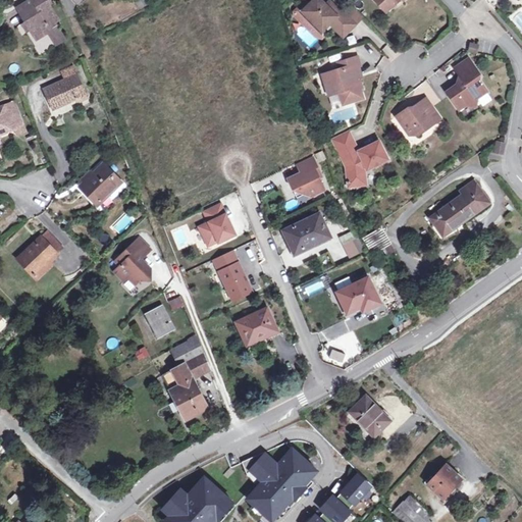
[(39,6),(35,0),(21,0),(16,3),(33,36),(45,31),(51,44),(61,39),(53,20),(55,19),(47,2),(39,6)]
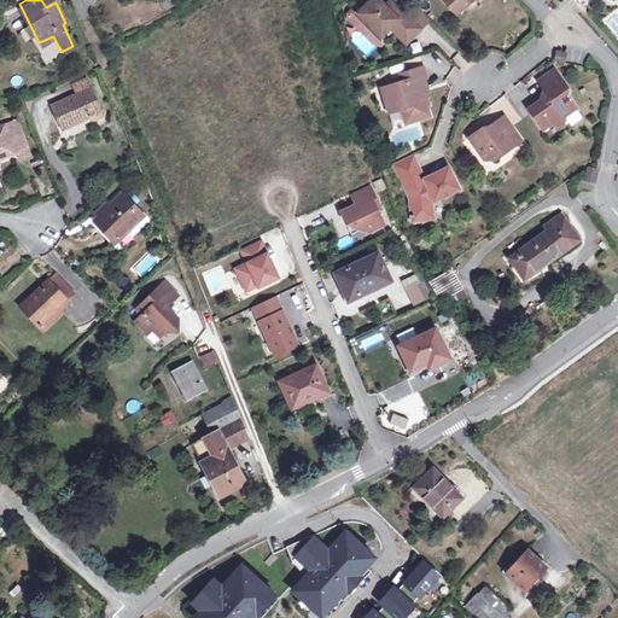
[(392,13),(385,7),(378,0),(374,0),(367,7),(359,15),(383,39),(383,38),(391,30),(396,35),(397,33),(408,44),(421,30),(406,15),(404,17),(397,9),(392,13)]
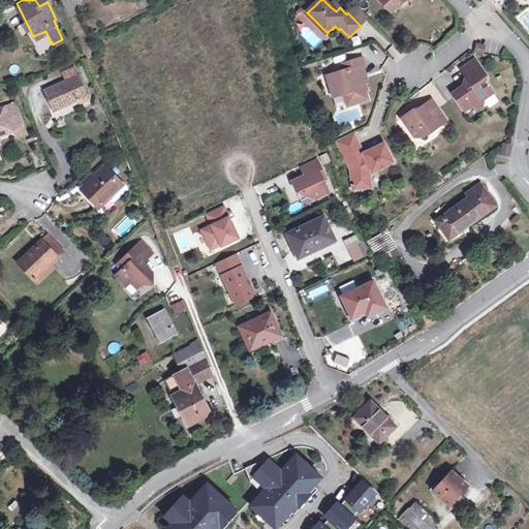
[(378,0),(386,9),(394,2),(400,8),(407,2),(409,3),(412,0),(378,0)]
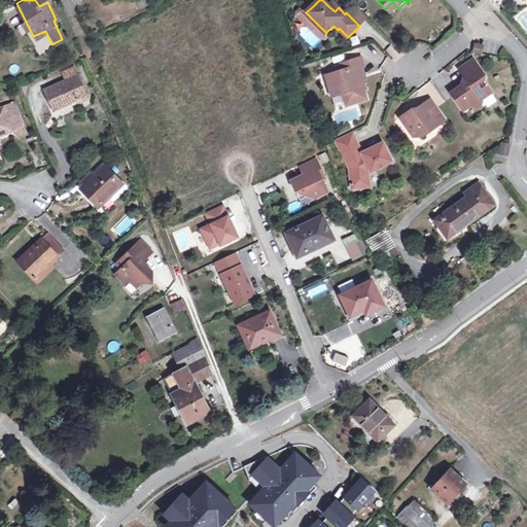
[(306,12),(313,6),(309,2),(297,12),(297,16),(321,40),(325,40),(329,36),(326,32),(326,33),(306,12)]
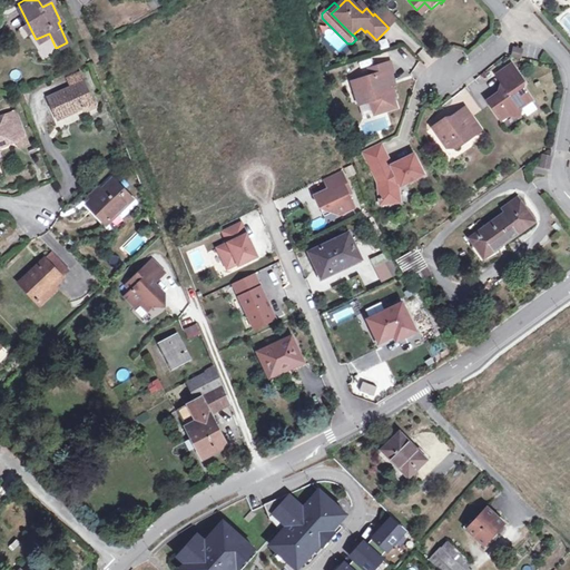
[(361,2),(355,7),(362,12),(366,8),(361,2)]
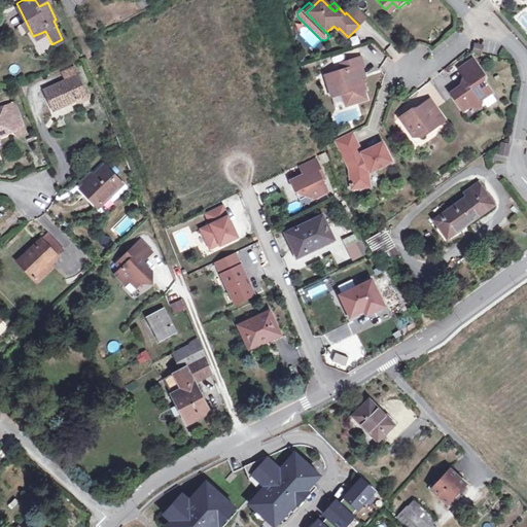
[(392,2),(385,9),(390,15),(398,8),(392,2)]
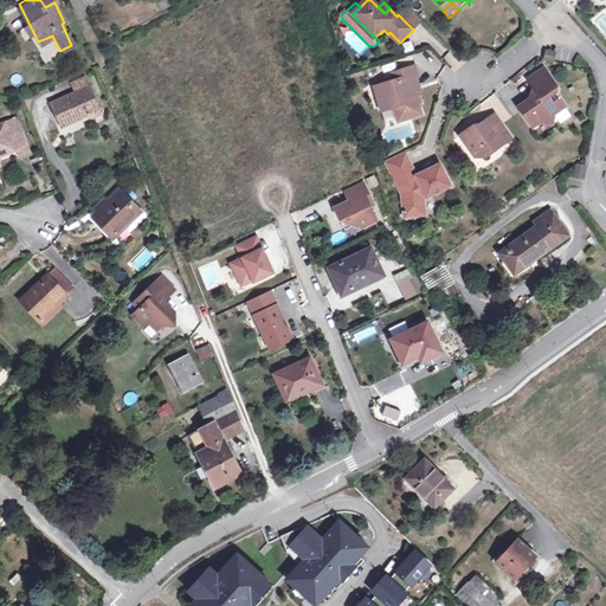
[(556,53),(547,52),(546,62),(554,63),(556,53)]
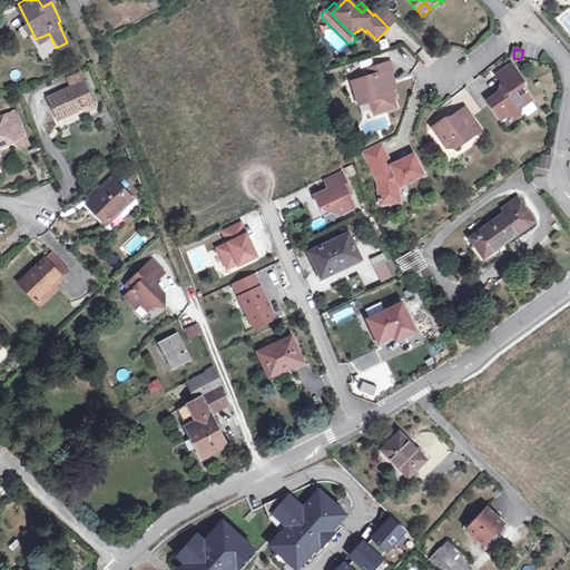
[(366,71),(367,77),(349,84),(356,107),(367,102),(372,116),(394,109),(391,98),(394,97),(386,76),(392,75),(389,65),(366,71)]
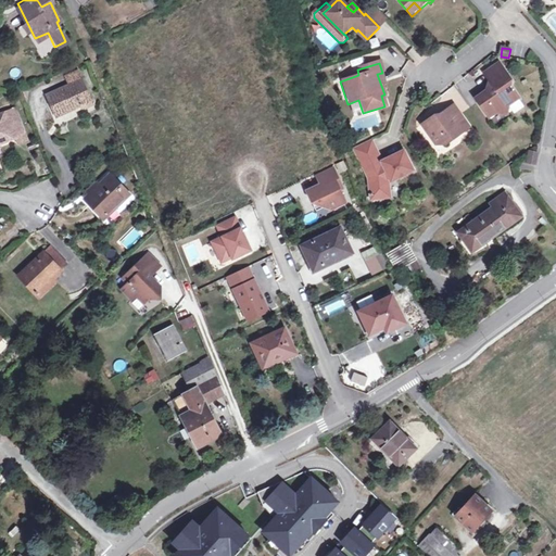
[(487,75),(494,88),(476,100),(489,119),(497,114),(507,116),(509,108),(520,101),(509,85),(512,83),(501,65),(487,75)]
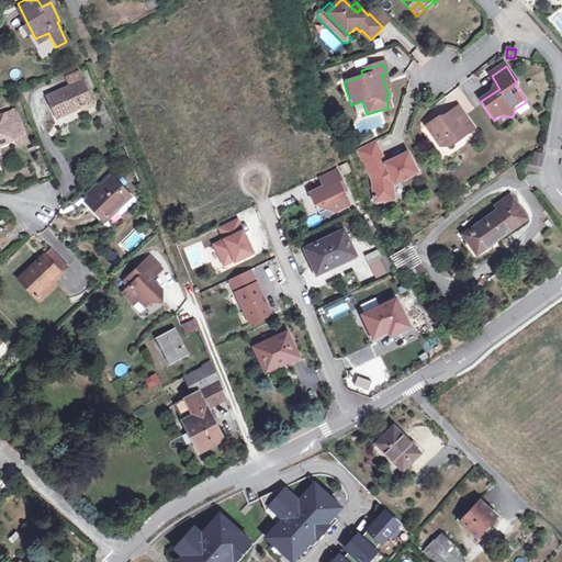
[(64,79),(68,89),(76,85),(81,82),(78,74),(64,79)]
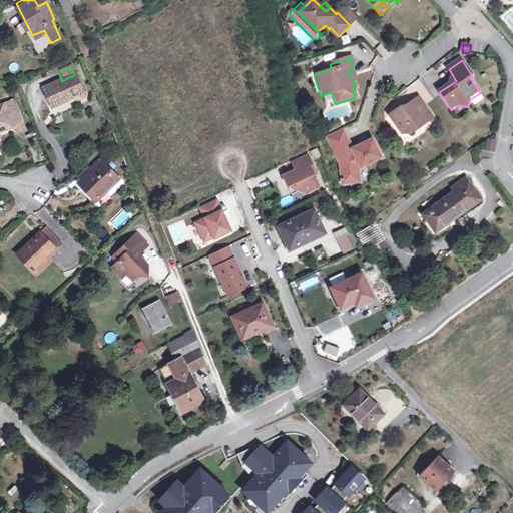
[(74,75),(69,77),(78,98),(83,95),(74,75)]
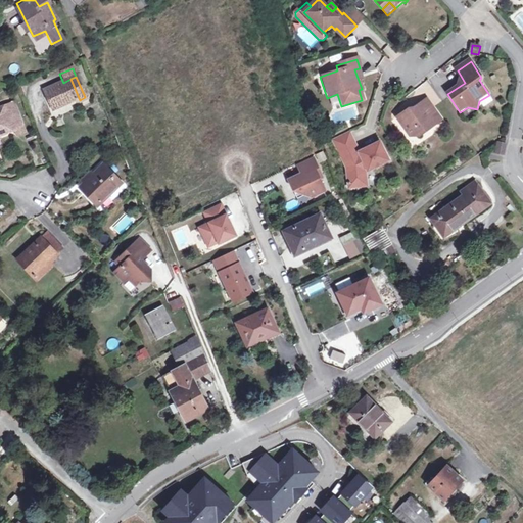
[(70,79),(63,83),(43,92),(51,112),(80,100),(70,79)]
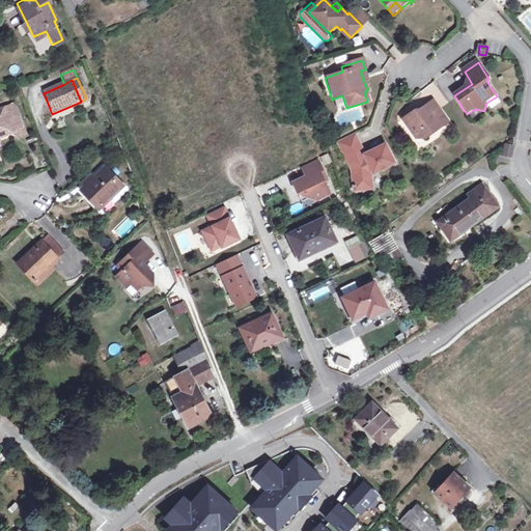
[(415,113),(414,111),(402,118),(415,138),(421,135),(423,139),(448,122),(434,101),(415,113)]
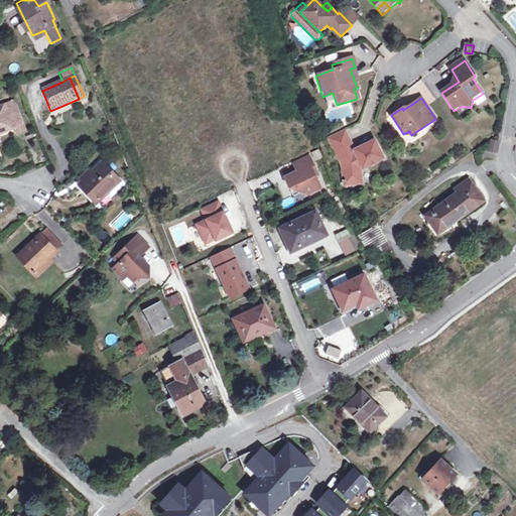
[(0,136),(12,132),(2,108),(0,109),(0,136)]
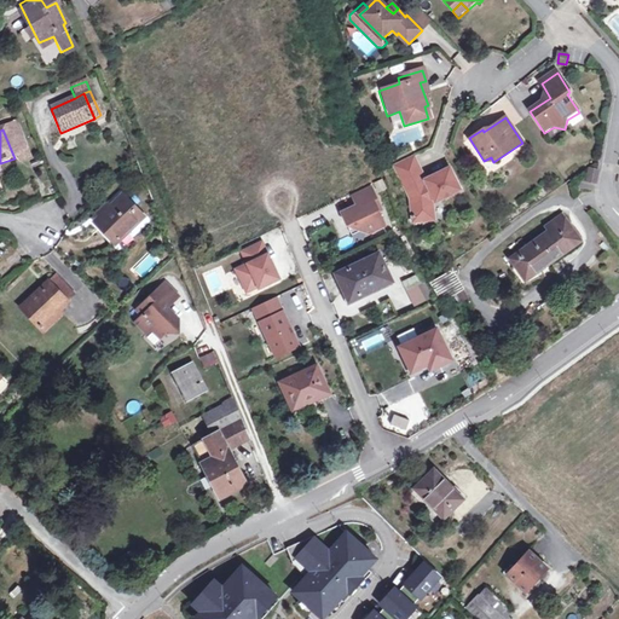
[(427,181),(415,158),(397,167),(410,192),(417,191),(420,196),(412,202),(414,224),(434,224),(434,206),(433,203),(437,202),(438,204),(461,192),(450,171),(427,181)]
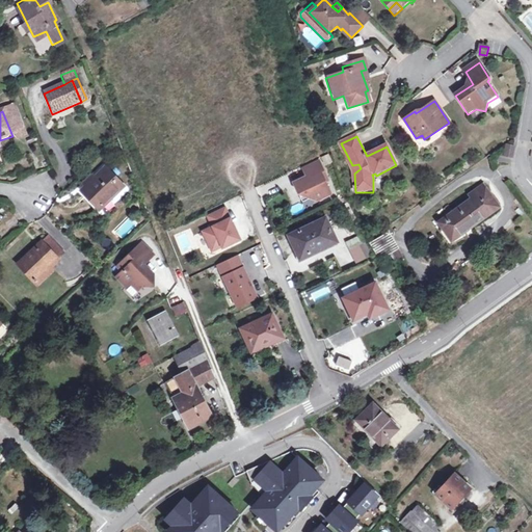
[(29,161),(16,167),(21,181),(35,176),(29,161)]
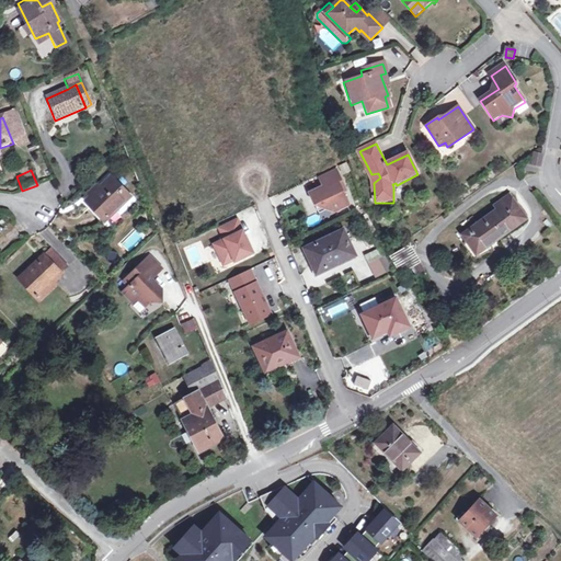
[(333,212),(347,205),(342,192),(345,191),(335,171),(320,179),(323,186),(309,193),(315,205),(318,204),(320,207),(333,212)]
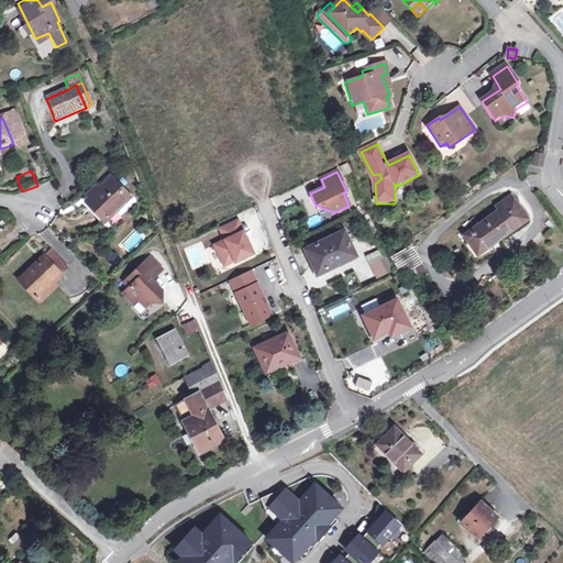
[(88,199),(103,219),(129,198),(113,179),(103,187),(91,197),(88,199)]
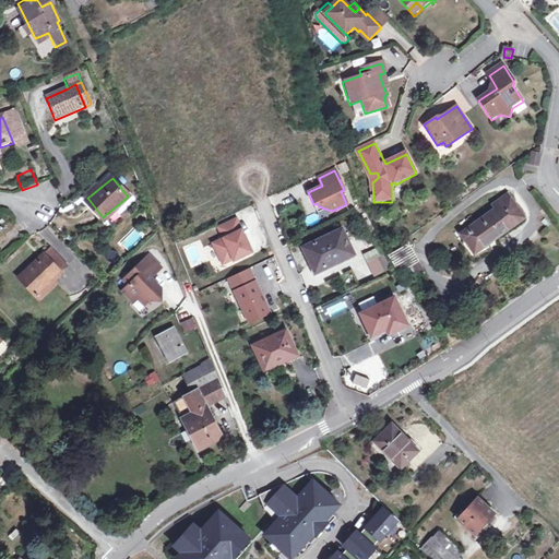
[(86,191),(91,195),(103,186),(99,181),(86,191)]
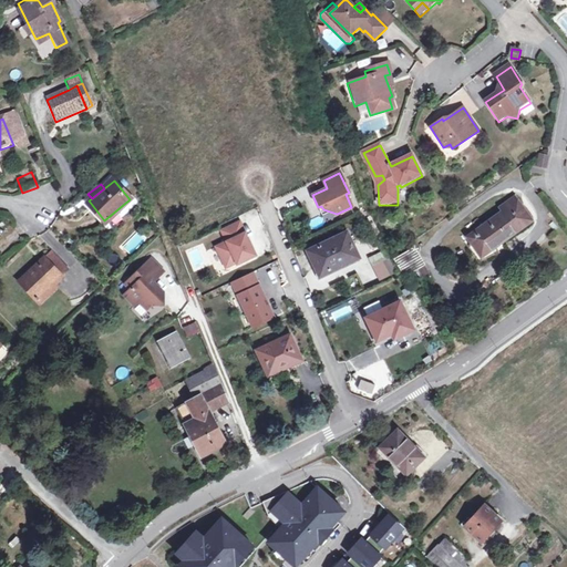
[(467,238),(478,254),(495,240),(498,245),(531,220),(514,197),(501,208),(503,213),(467,238)]
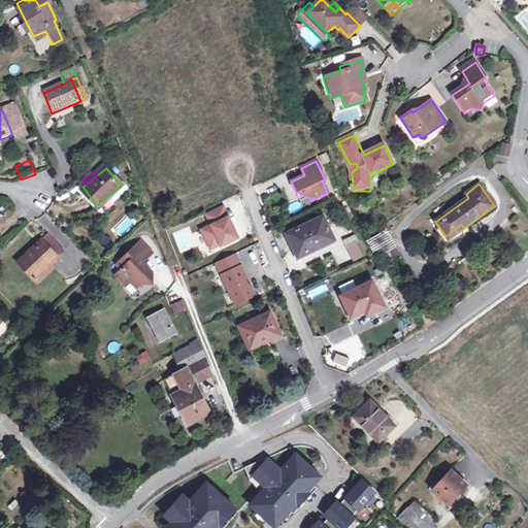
[(93,208),(97,205),(83,187),(78,190),(93,208)]
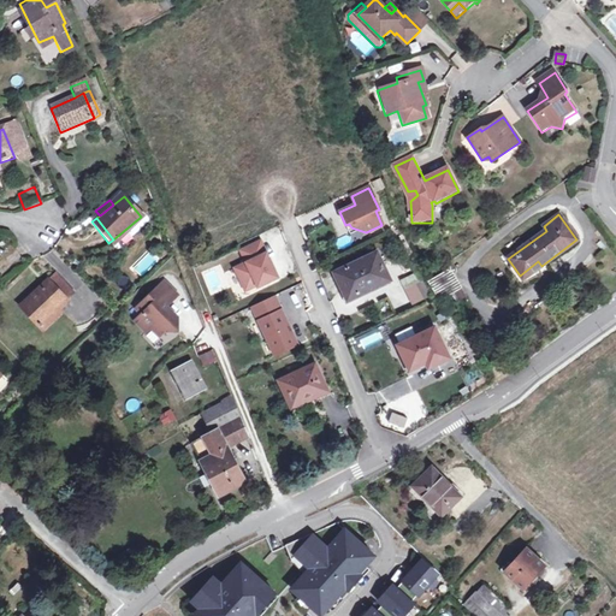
[(349,224),(345,225),(349,235),(366,232),(351,227),(349,224)]
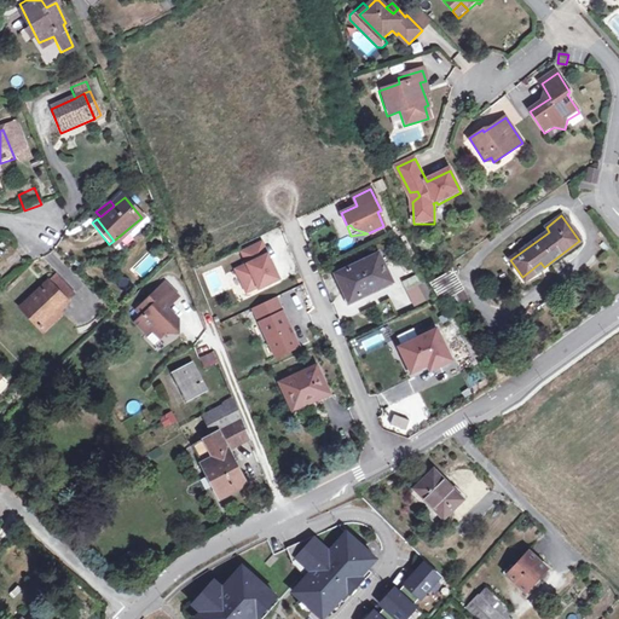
[(278,279),(261,242),(242,252),(248,264),(236,270),(246,291),(258,287),(259,289),(278,279)]
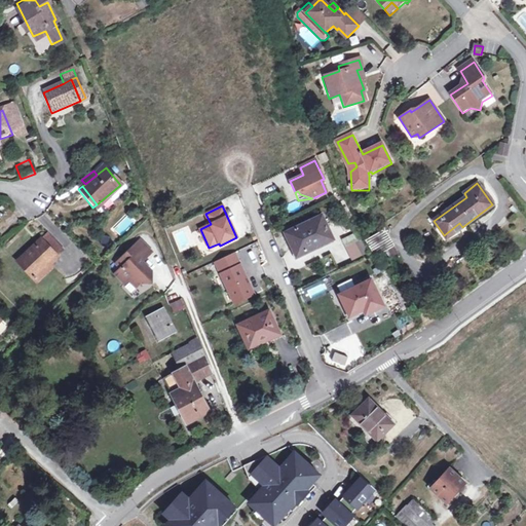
[(335,238),(324,215),(287,231),(298,256),(335,238)]
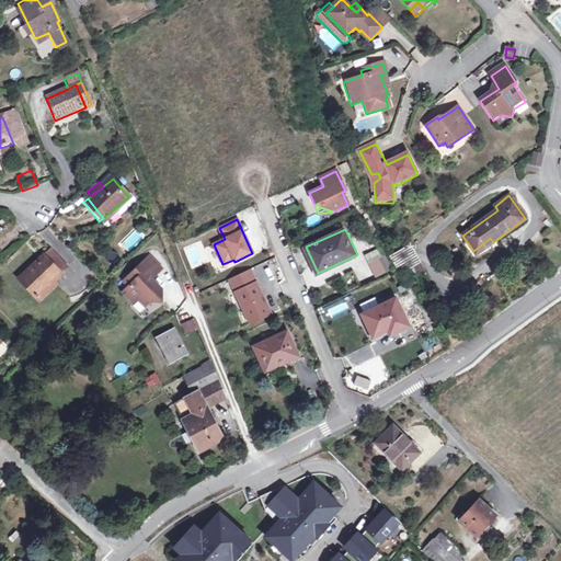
[(490,238),(473,251),(476,254),(493,242),(490,238)]
